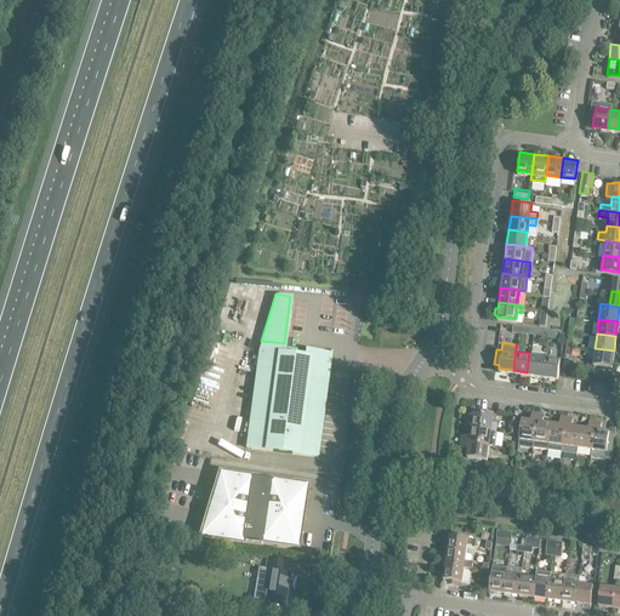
[(259,346),(248,445),(316,454),(329,355),(328,355),(328,357),(260,348),(260,347),(259,346)]
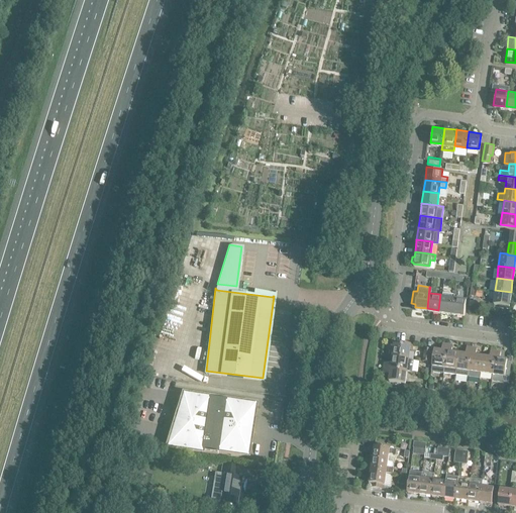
[(442,290),(441,294),(440,294),(438,310),(450,312),(452,296),(453,291),(442,290)]
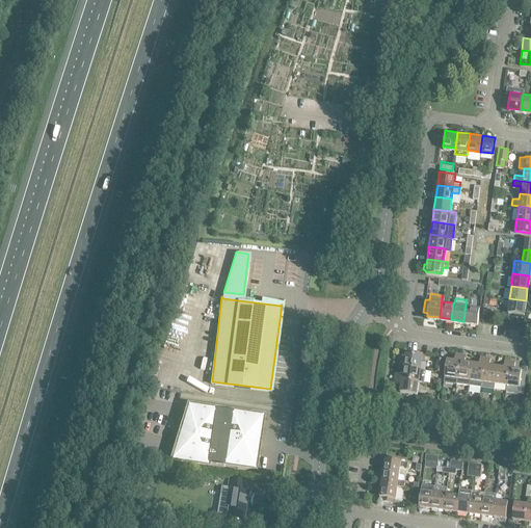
[(524,313),(526,300),(509,298),(507,311),(524,313)]
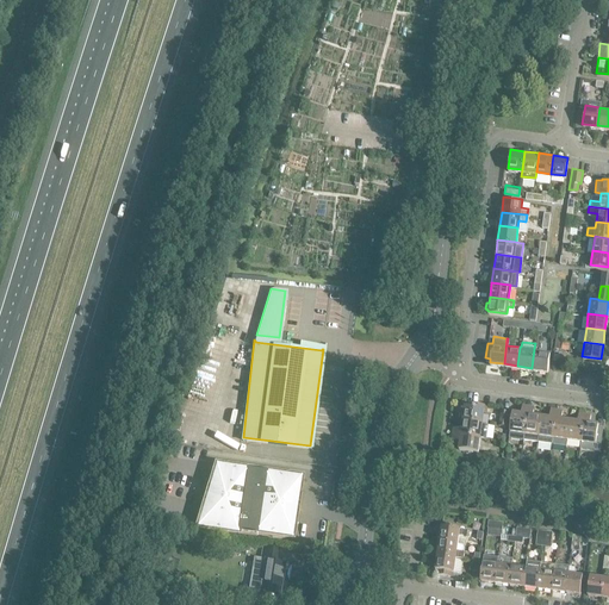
[(550,351),(534,349),(532,368),(547,369),(550,351)]
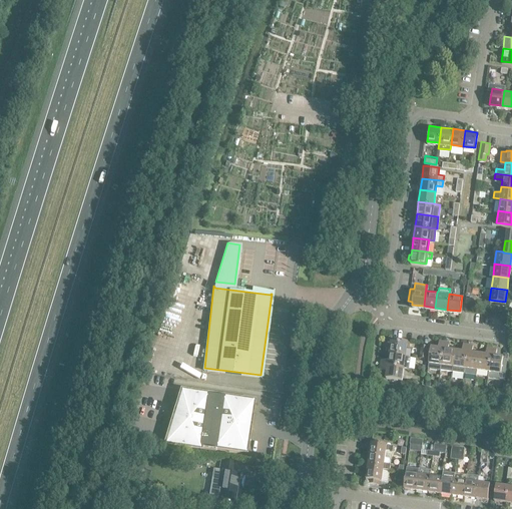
[(391,339),(389,351),(405,354),(406,346),(409,346),(410,339),(394,336),(393,339),(391,339)]
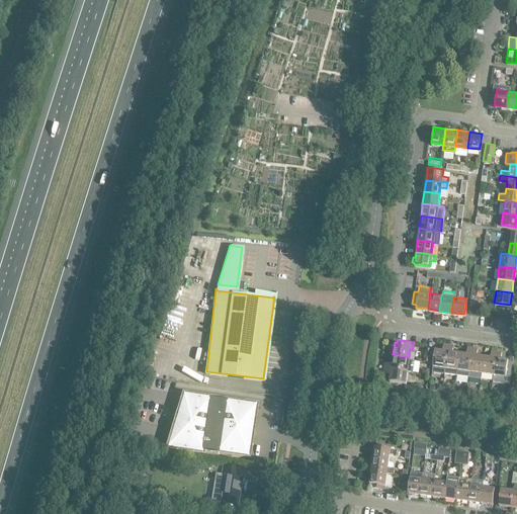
[(432,369),(444,370),(448,342),(443,342),(442,349),(435,348),(432,369)]
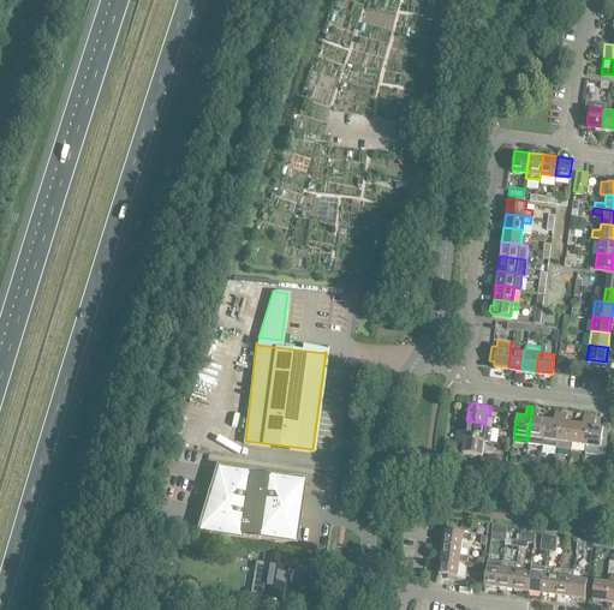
[(538,407),(532,406),(528,440),(542,442),(546,417),(537,416),(538,407)]
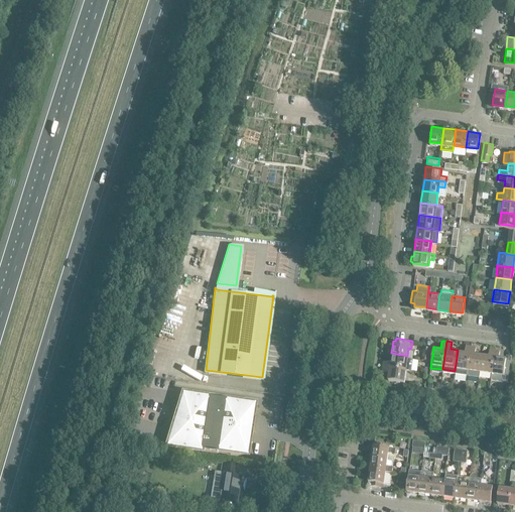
[(455,371),(467,373),(470,344),(466,344),(465,351),(458,350),(455,371)]
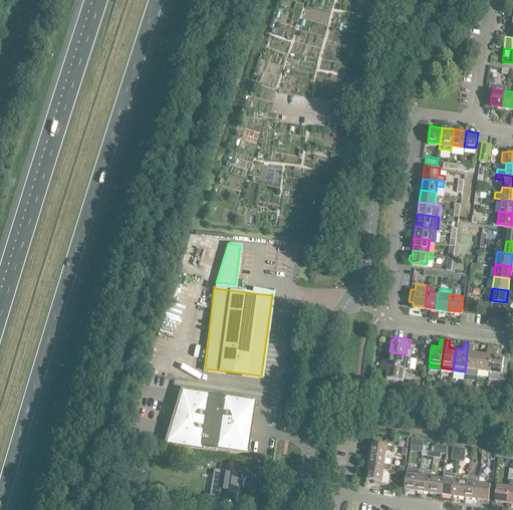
[(474,343),(468,342),(465,371),(476,372),(477,367),(479,351),(473,350),(474,343)]
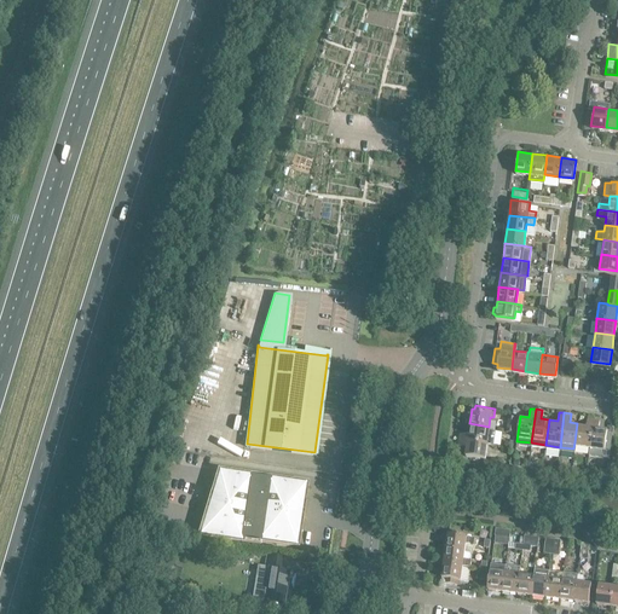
[(506,429),(514,429),(517,415),(508,415),(506,429)]
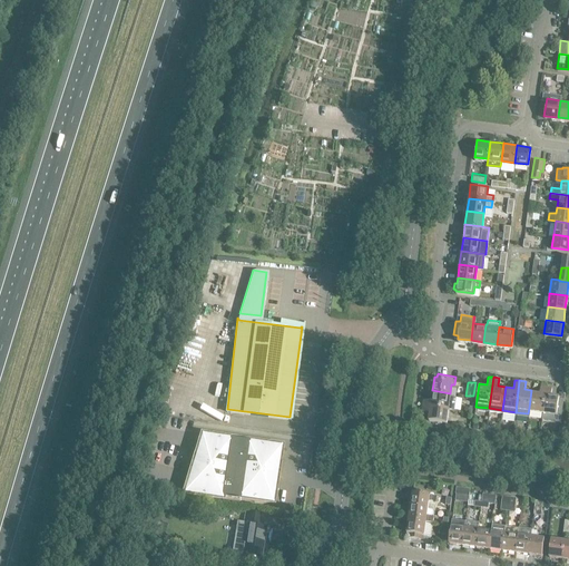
[(529,408),(542,410),(546,384),(540,383),(540,391),(531,390),(529,408)]
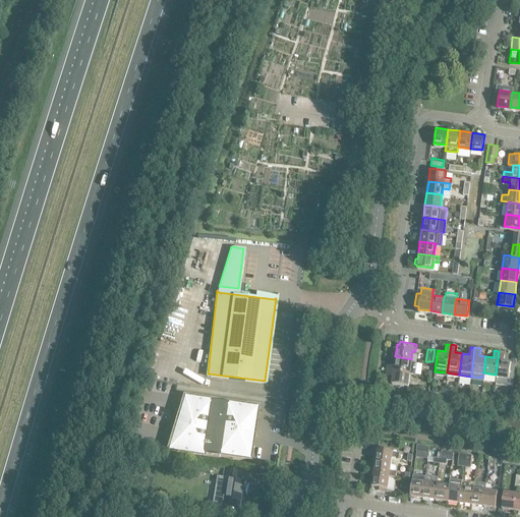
[(504,351),(499,351),(496,375),(509,377),(511,360),(504,358),(504,351)]
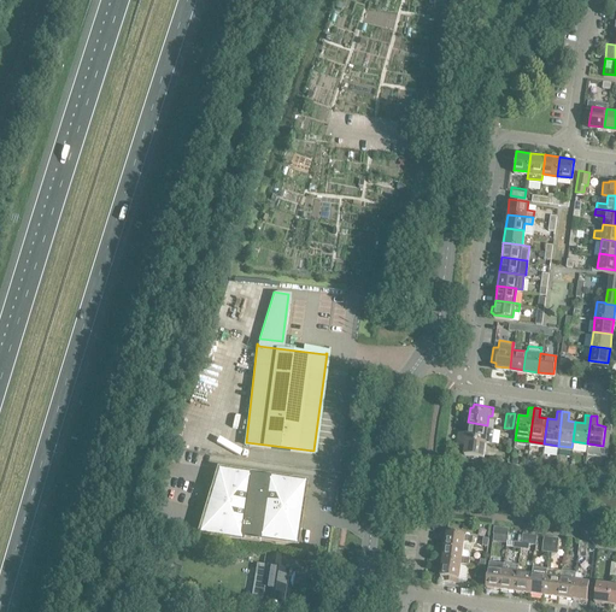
[(457,435),(486,440),(491,440),(493,425),(487,425),(468,422),(467,430),(458,429),(457,435)]
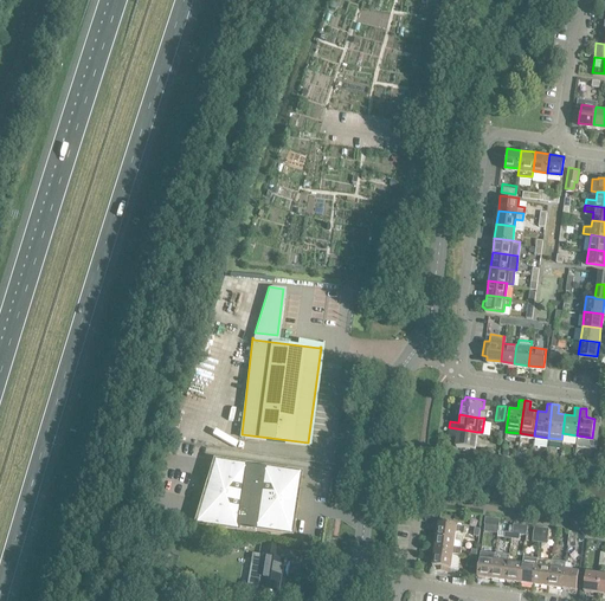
[(475,446),(477,432),(449,427),(448,433),(457,434),(456,444),(475,446)]
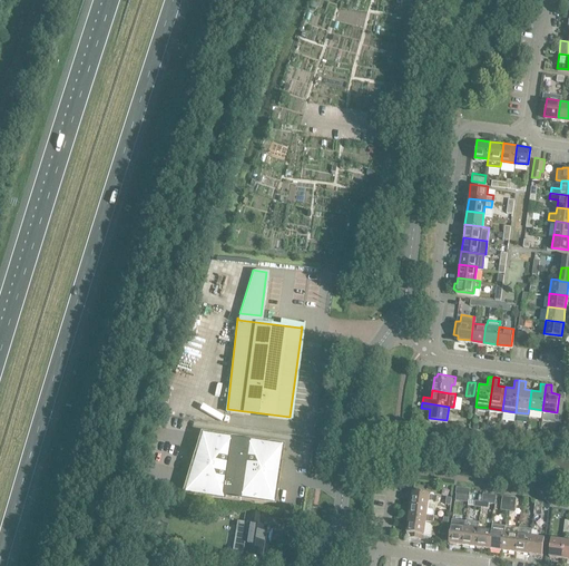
[(202,432),(184,489),(239,498),(239,495),(274,500),(275,500),(275,499),(273,498),(276,472),(278,472),(280,472),(280,471),(278,471),(276,470),(281,445),(283,445),(247,439),(246,438),(245,439),(232,437),(232,436),(231,437),(202,432)]
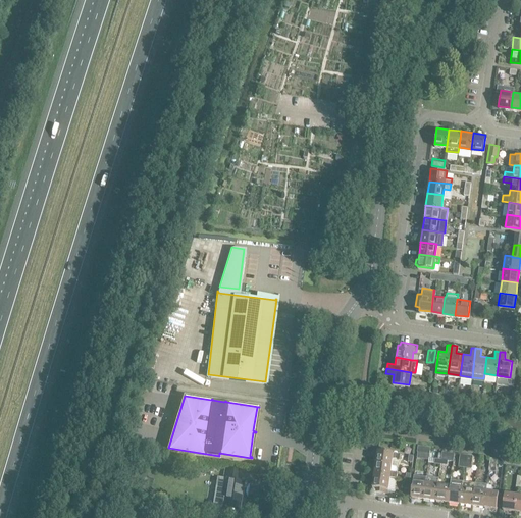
[(417,443),(416,449),(428,451),(429,445),(417,443)]
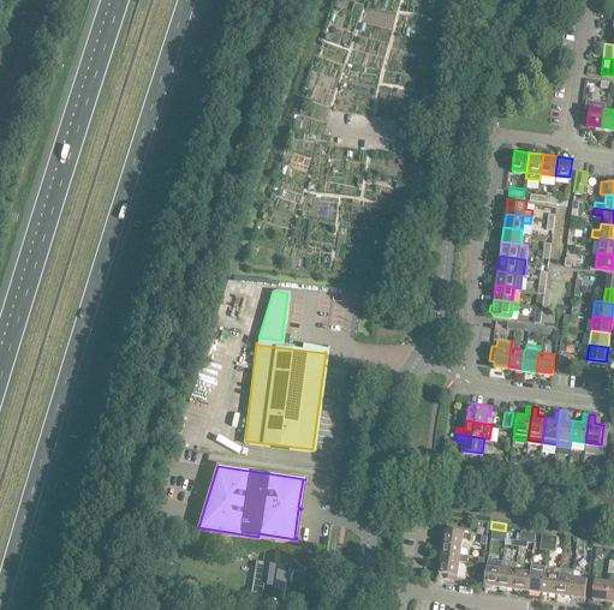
[(439,540),(460,544),(462,537),(470,538),(471,531),(445,527),(443,533),(440,533),(439,540)]
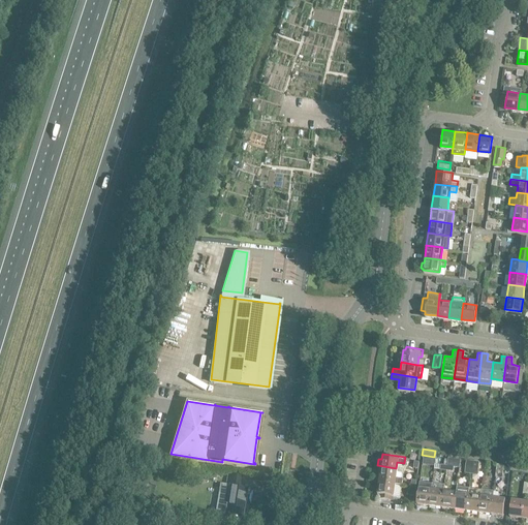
[(446,462),(453,463),(453,464),(457,464),(458,456),(447,455),(446,462)]
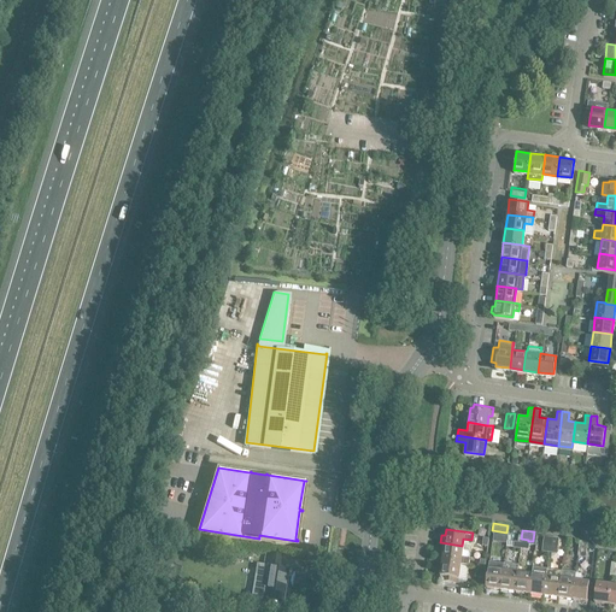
[(558,535),(550,534),(547,548),(556,549),(558,535)]
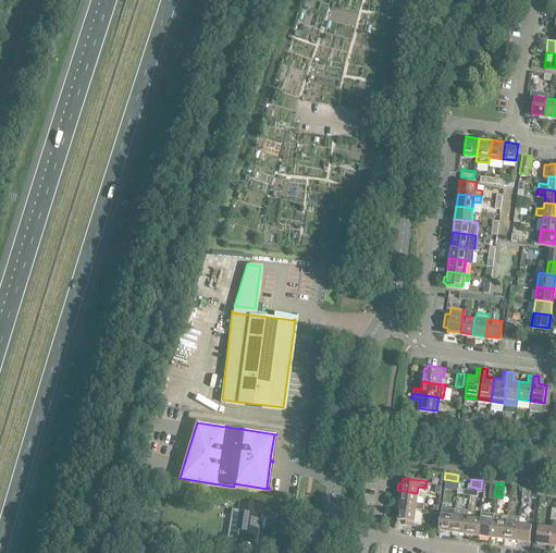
[(522,486),(521,494),(520,499),(528,500),(530,487),(522,486)]
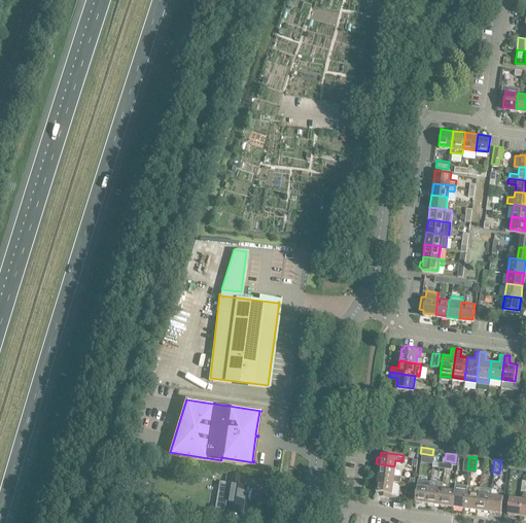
[(394,466),(376,463),(375,472),(378,473),(377,477),(393,479),(393,480),(399,480),(400,474),(393,473),(394,466)]
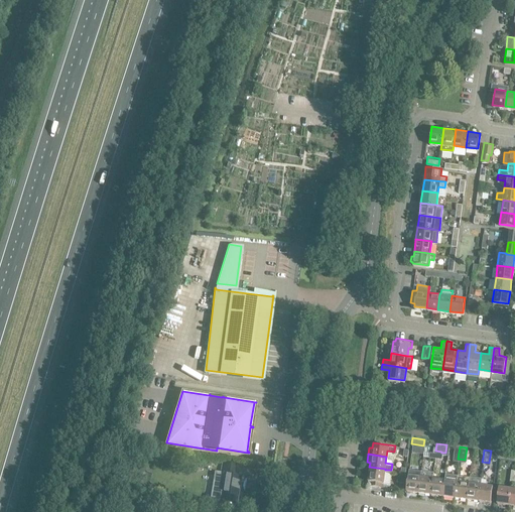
[(216,470),(211,497),(218,498),(218,501),(236,503),(240,474),(234,473),(236,463),(222,461),(220,471),(216,470)]
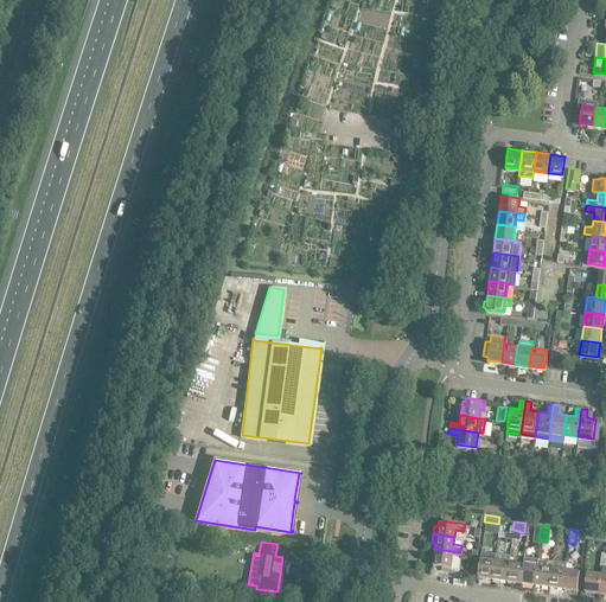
[(453,552),(453,551),(434,549),(433,563),(435,564),(434,569),(448,570),(448,565),(451,565),(453,552)]
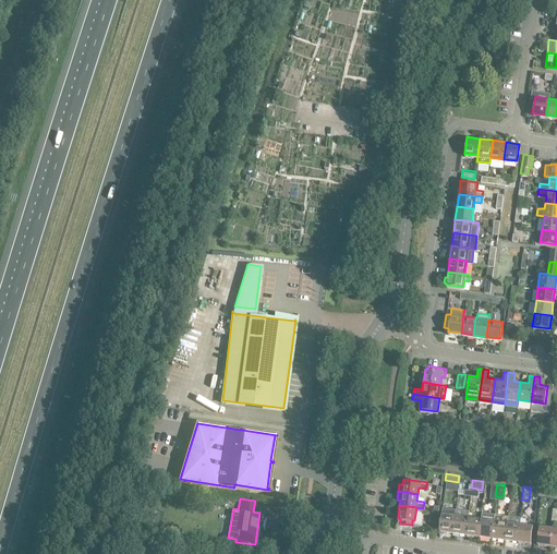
[(451,530),(453,514),(455,507),(442,505),(438,529),(451,530)]
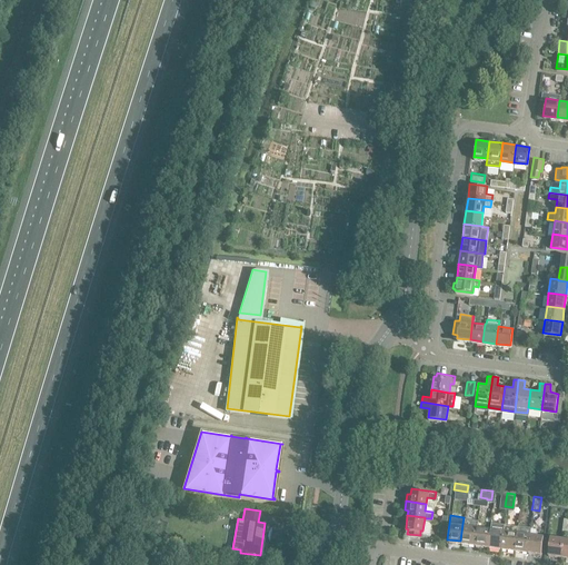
[(474,543),(476,526),(477,518),(471,517),(471,525),(462,524),(460,541),(474,543)]
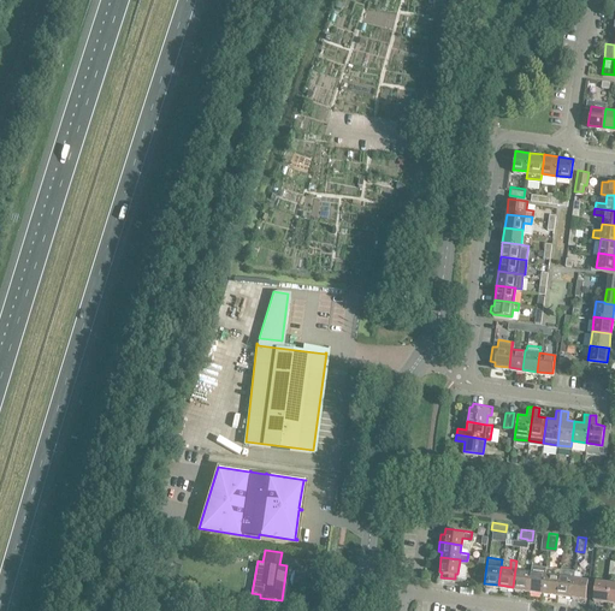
[(544,573),(540,591),(556,593),(560,567),(545,564),(544,573)]
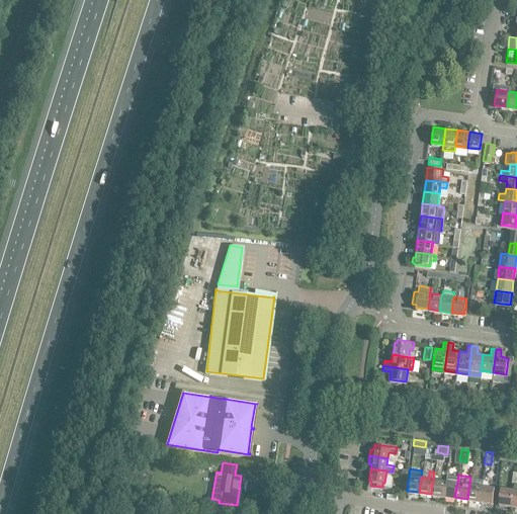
[(483,478),(470,477),(467,499),(480,501),(482,485),(483,478)]
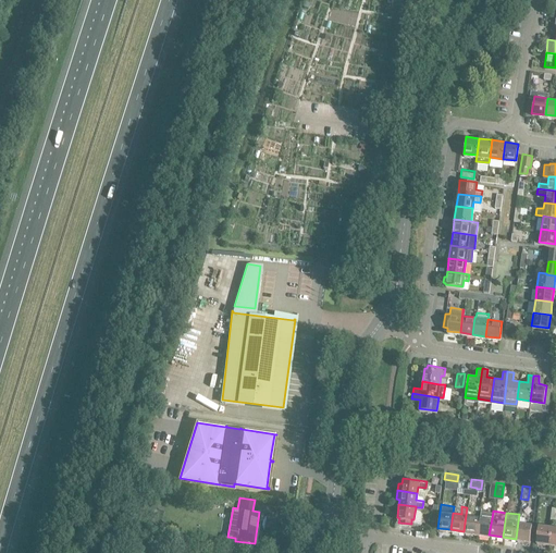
[(464,531),(477,533),(479,516),(466,515),(464,531)]
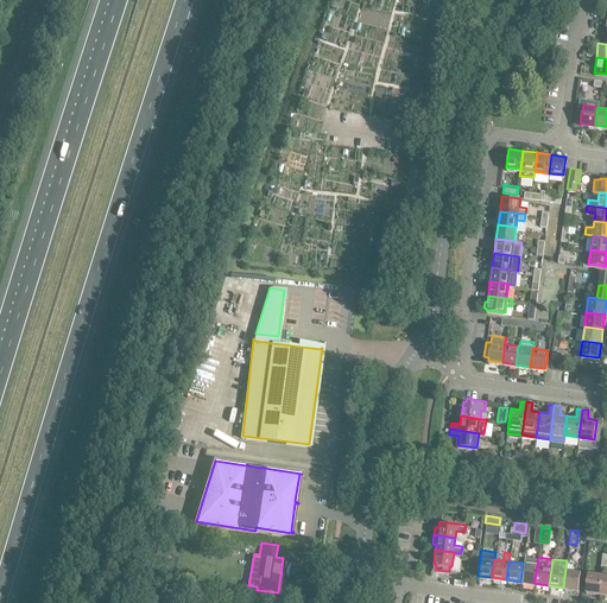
[(520,582),(533,583),(537,565),(523,563),(520,582)]
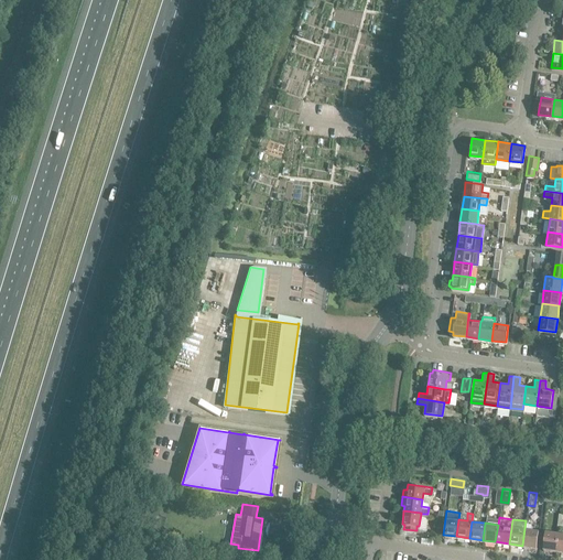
[(538,530),(524,528),(522,546),(536,547),(538,530)]
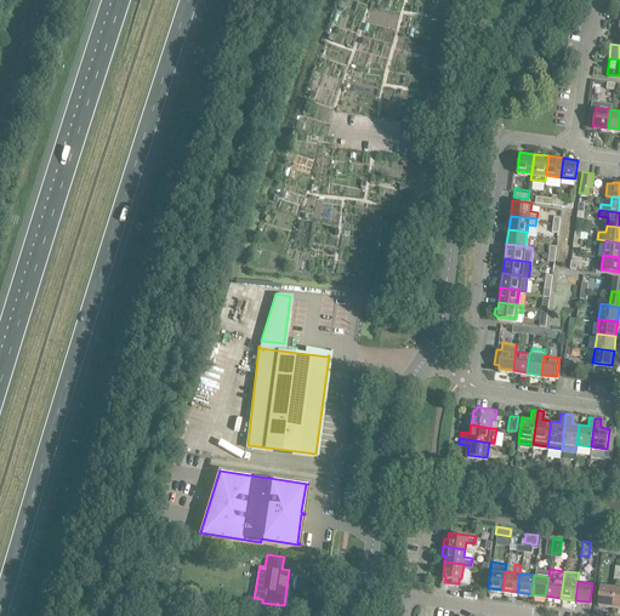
[(597,603),(612,605),(614,586),(599,583),(597,603)]
